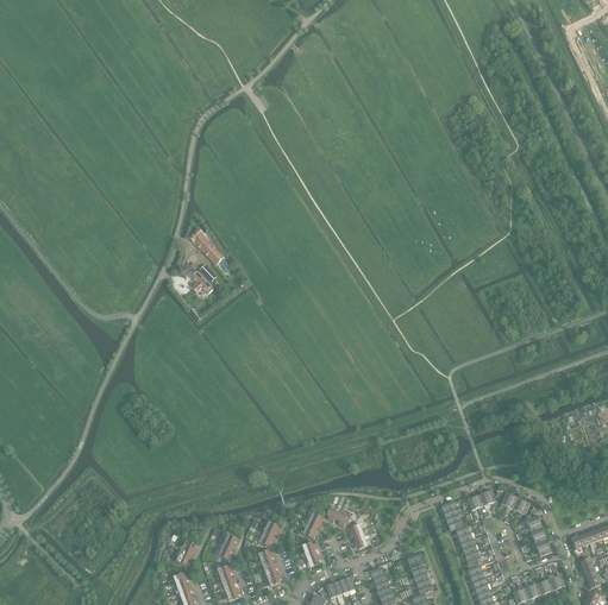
[(202,232),(198,227),(188,235),(193,240),(193,241),(195,244),(196,244),(215,263),(223,256),(207,239),(204,235),(201,233),(202,232)]
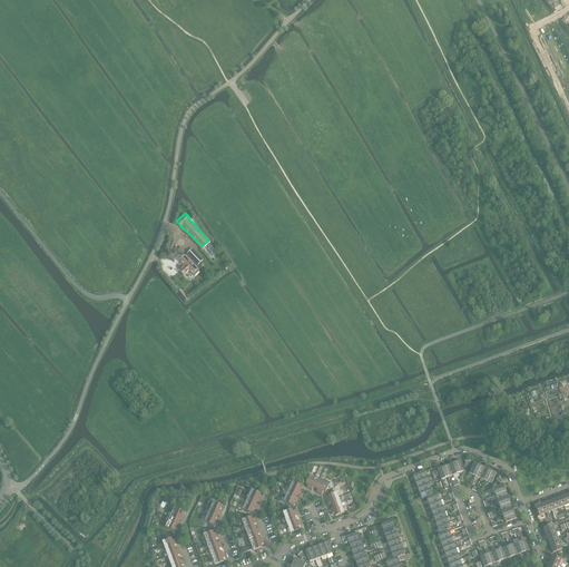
[(197,262),(202,257),(192,246),(186,251),(197,262)]
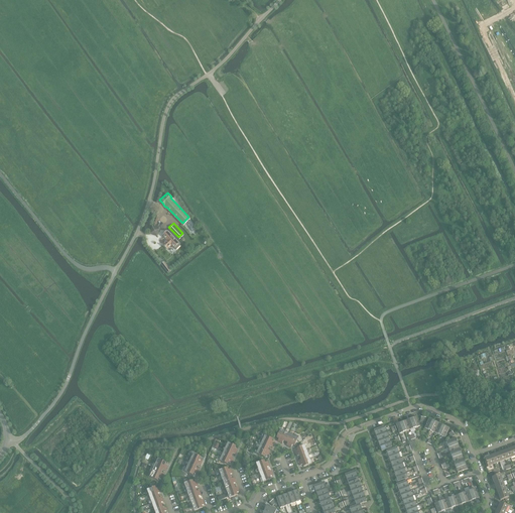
[(151,224),(149,232),(151,233),(156,234),(159,227),(153,225),(151,224)]
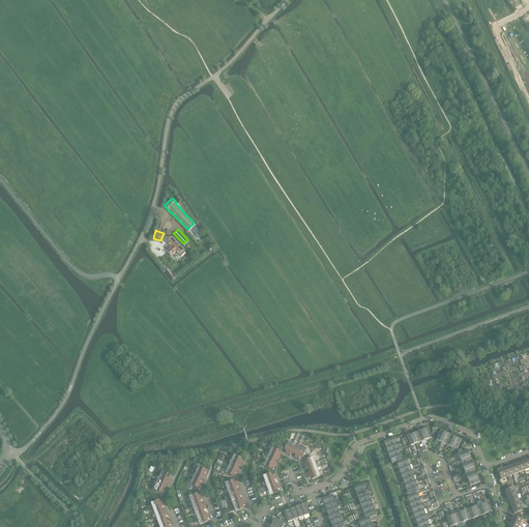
[(182,247),(171,235),(166,239),(171,244),(167,249),(169,251),(169,252),(171,254),(175,249),(178,252),(179,252),(180,253),(184,250),(182,247)]
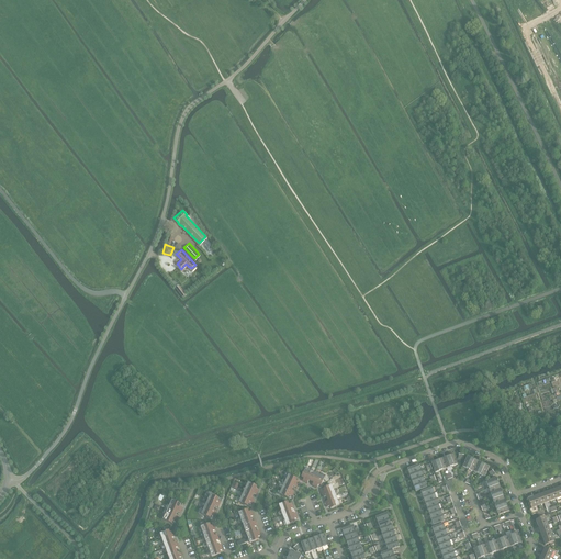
[(184,292),(178,283),(175,286),(181,294),(184,292)]
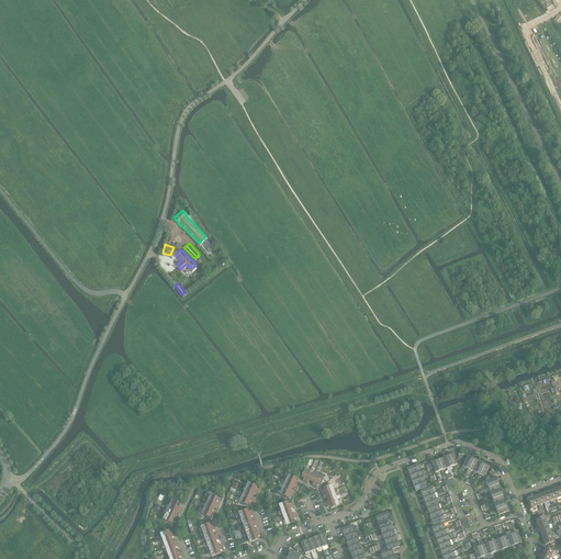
[(451,453),(448,454),(451,464),(457,461),(452,450),(450,451),(451,453)]
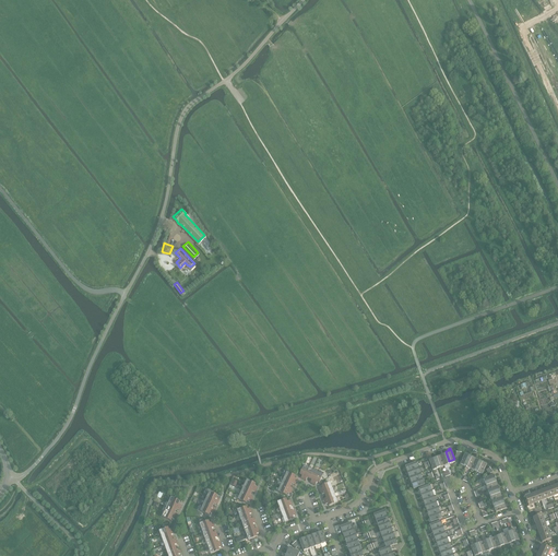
[(459,461),(464,464),(469,454),(465,452),(466,451),(464,450),(459,461)]
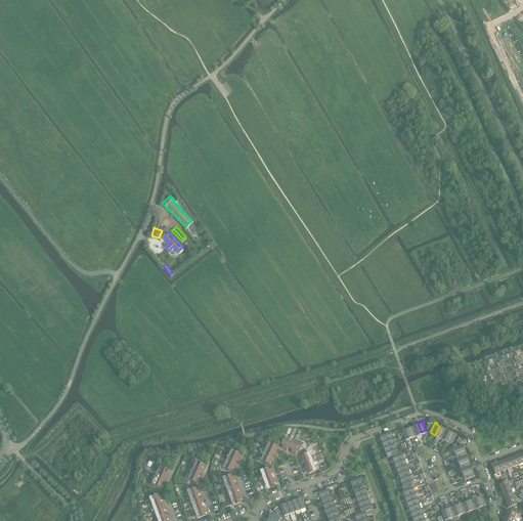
[(421,432),(418,423),(413,424),(413,423),(411,424),(416,434),(421,432)]
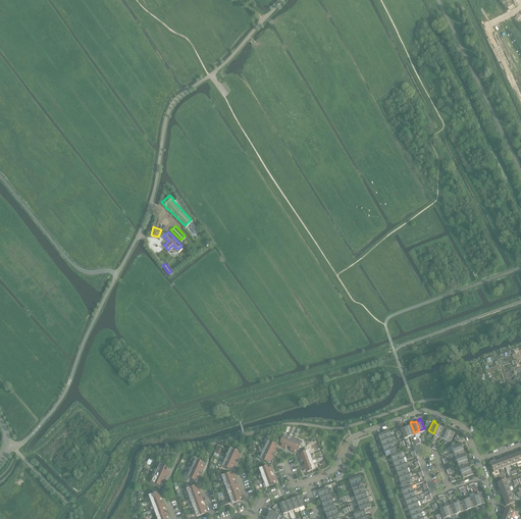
[(409,424),(406,425),(409,434),(414,432),(410,422),(408,422),(409,424)]
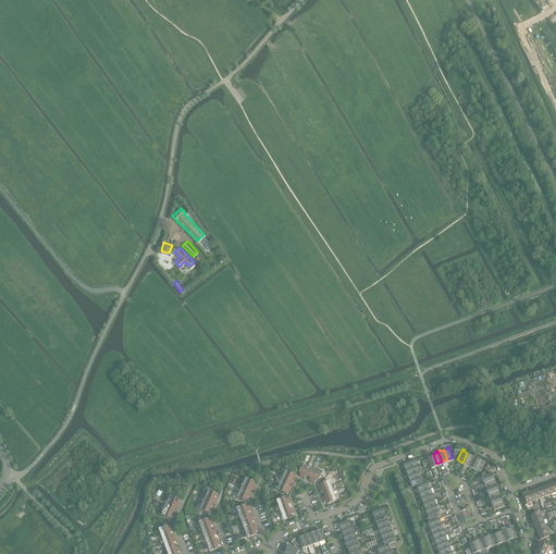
[(471,454),(467,453),(462,463),(468,465),(473,454),(471,453),(471,454)]
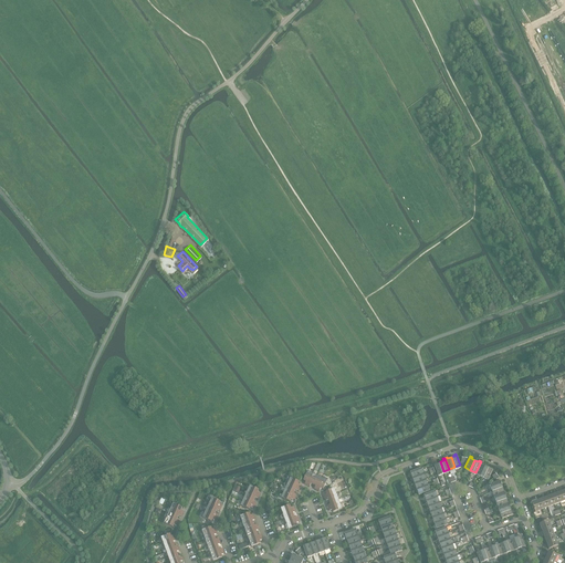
[(438,473),(443,471),(440,461),(436,462),(436,461),(433,462),(438,473)]
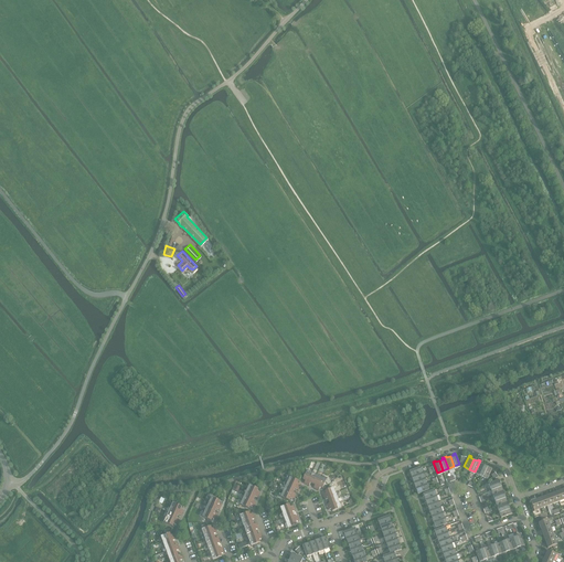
[(480,474),(485,464),(481,463),(482,462),(480,460),(475,472),(480,474)]
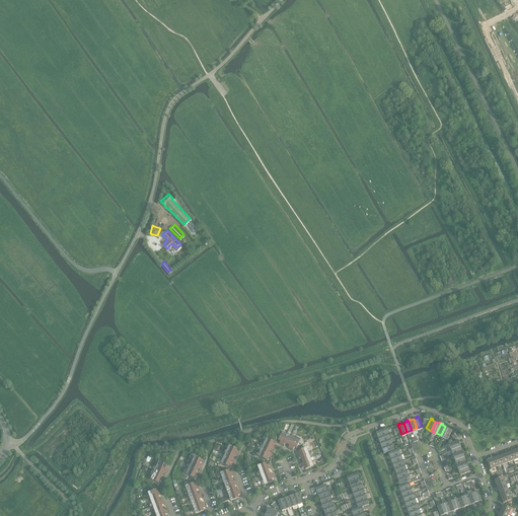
[(376,432),(377,435),(387,432),(385,426),(374,431),(375,433),(376,432)]
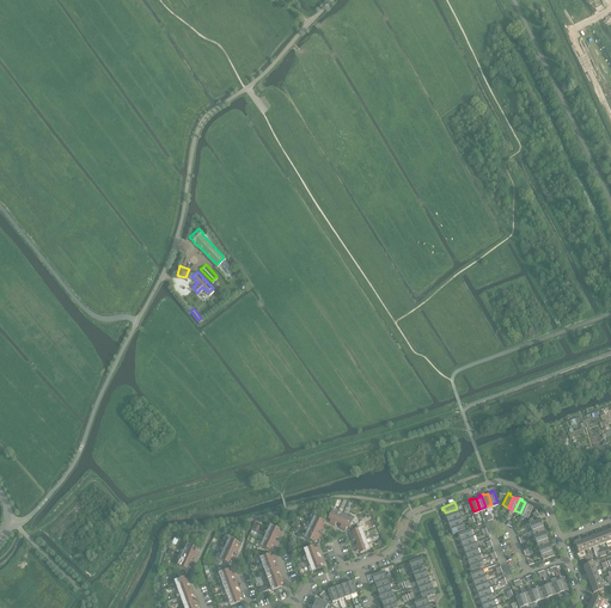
[(529,504),(525,502),(520,513),(526,515),(532,504),(530,503),(529,504)]
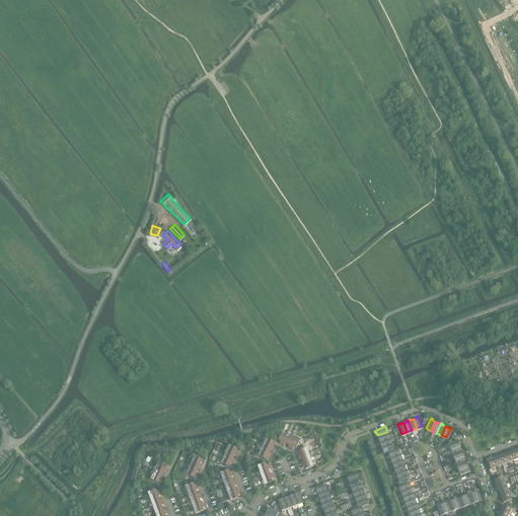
[(278,441),(281,442),(286,432),(281,430),(277,438),(280,439),(278,441)]
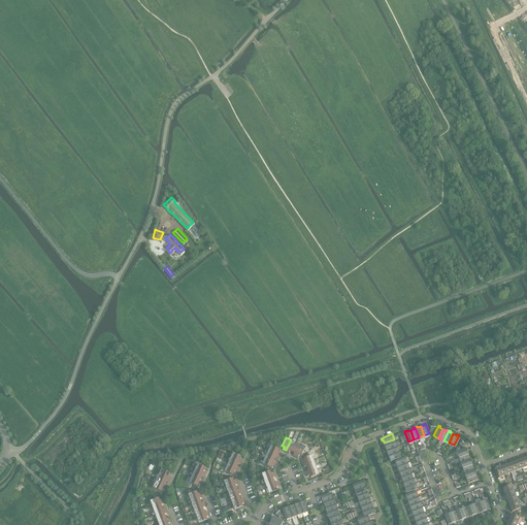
[(289,449),(291,450),(295,441),(291,439),(286,450),(288,451),(289,449)]
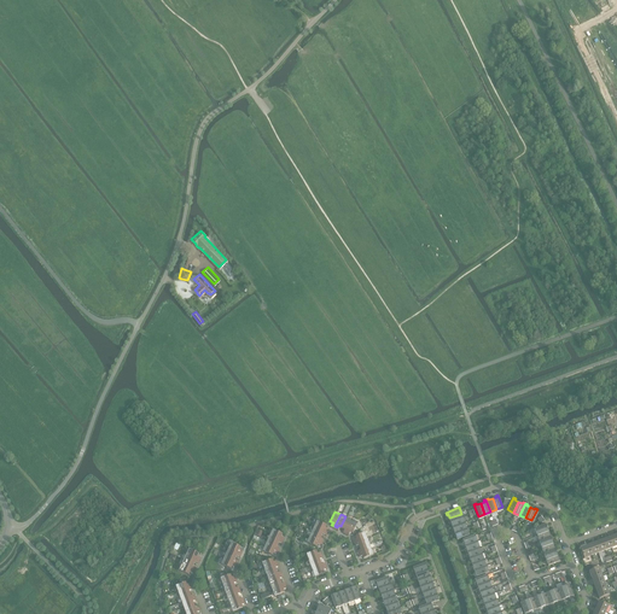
[(449,518),(448,519),(449,521),(450,520),(452,524),(464,520),(461,514),(449,518)]
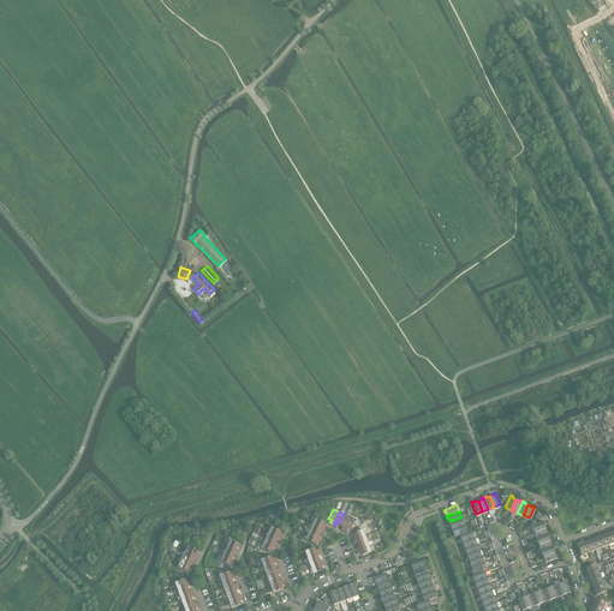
[(314,516),(311,521),(325,527),(326,523),(322,522),(323,520),(314,516)]
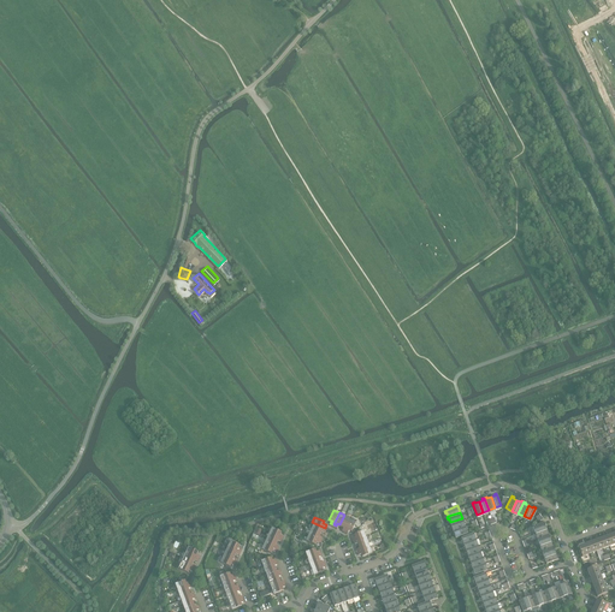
[(355,520),(349,517),(343,529),(347,530),(348,528),(350,529),(355,520)]
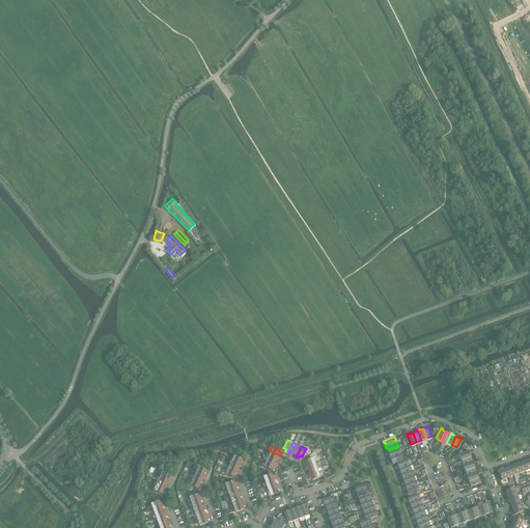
[(390,456),(400,452),(398,447),(388,450),(387,451),(388,453),(389,452),(390,456)]
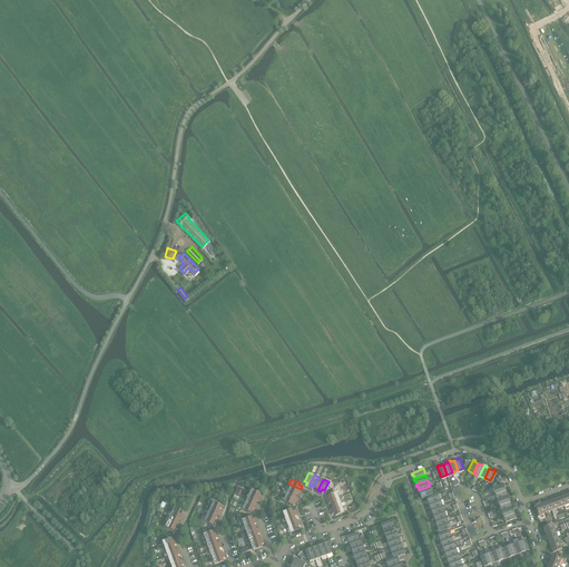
[(494,491),(504,487),(503,484),(504,484),(503,481),(492,486),(494,491)]
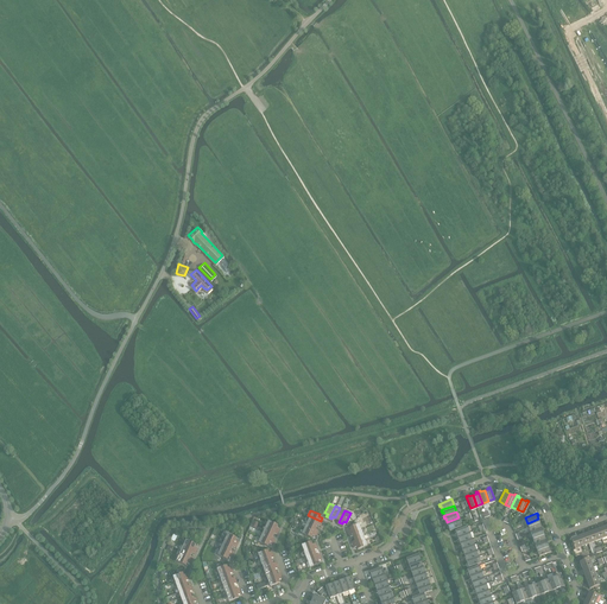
[(461,523),(459,517),(447,522),(446,522),(447,525),(448,525),(449,528),(461,523)]
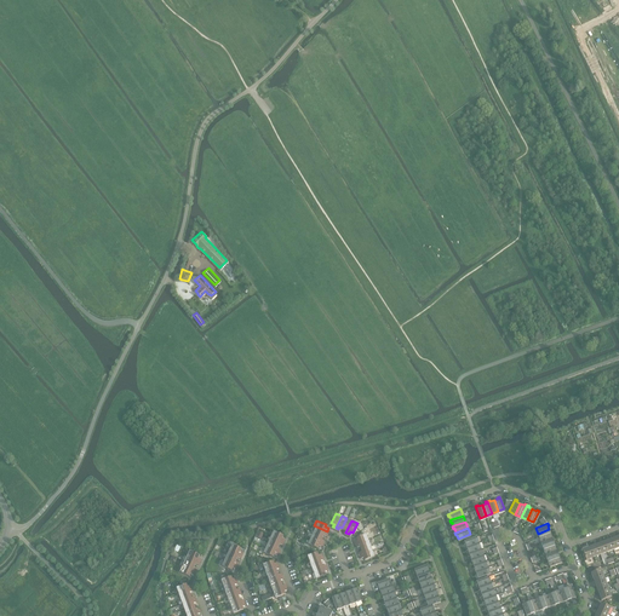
[(273,529),(270,534),(284,540),(285,536),(281,535),(282,533),(273,529)]
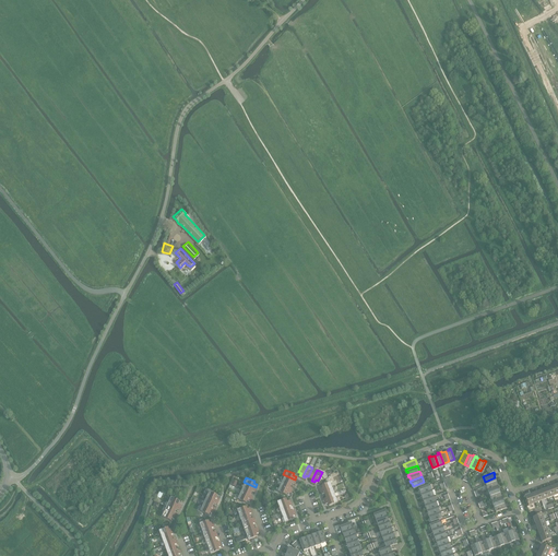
[(487,487),(498,483),(497,481),(496,482),(495,477),(485,482),(487,487)]
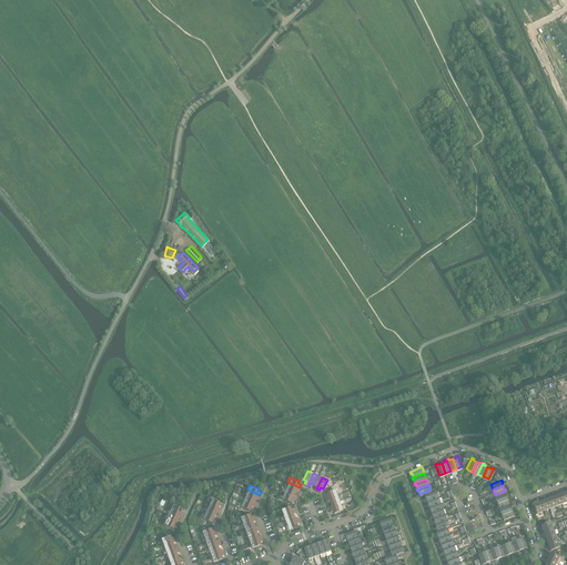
[(285,486),(283,492),(295,497),(296,494),(293,493),(294,491),(285,486)]
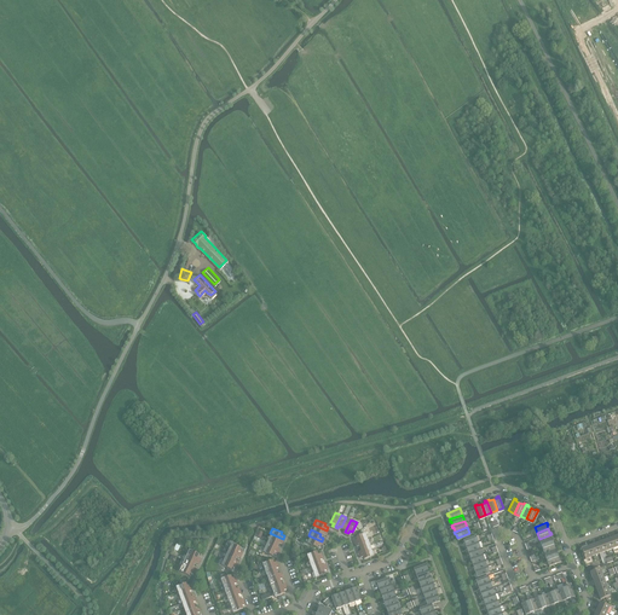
[(356,537),(353,538),(353,541),(367,537),(365,531),(354,534),(356,537)]
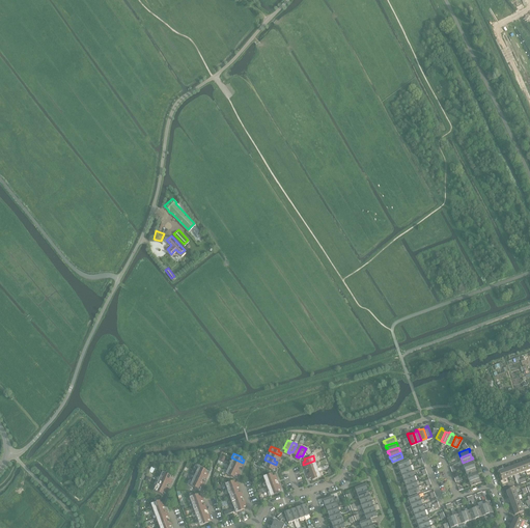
[(399,467),(410,463),(408,457),(396,462),(396,464),(397,464),(399,467)]
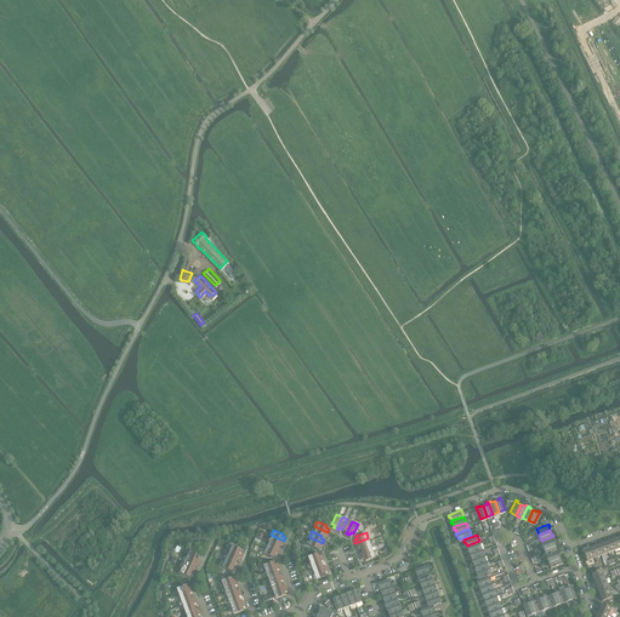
[(544,547),(555,543),(553,538),(555,538),(553,536),(541,541),(544,547)]
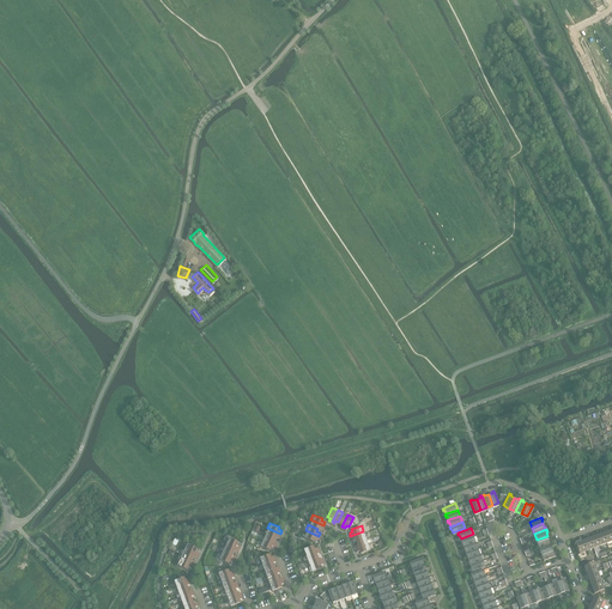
[(317,539),(319,536),(306,530),(303,535),(313,540),(314,537),(317,539)]
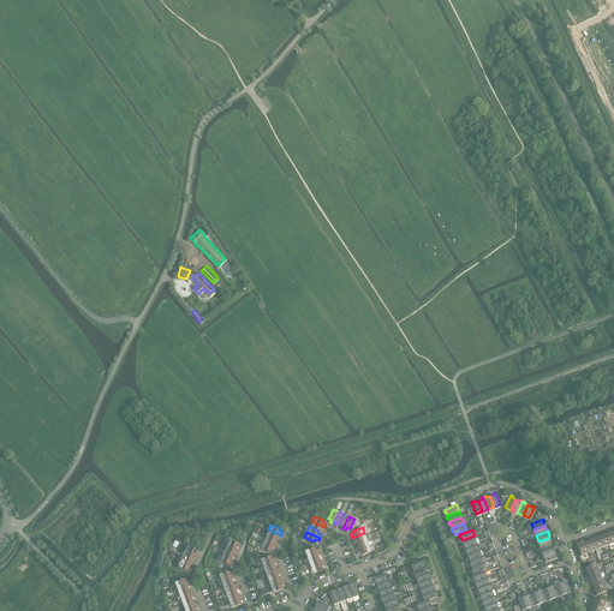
[(597,534),(601,545),(608,543),(604,532),(597,534)]
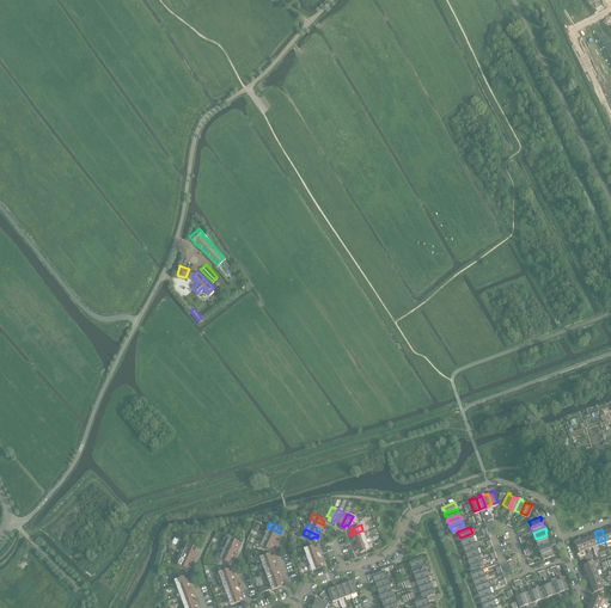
[(264,532),(262,538),(275,544),(276,540),(273,539),(274,536),(264,532)]
